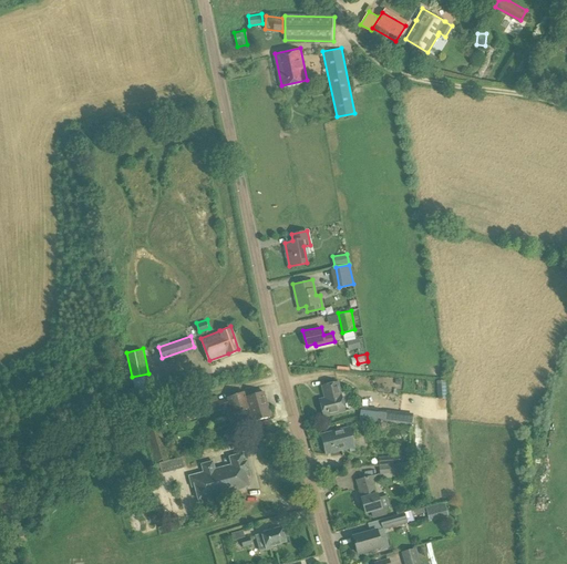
[(148,373),(132,377),(136,396),(138,395),(153,392),(151,386),(148,373)]
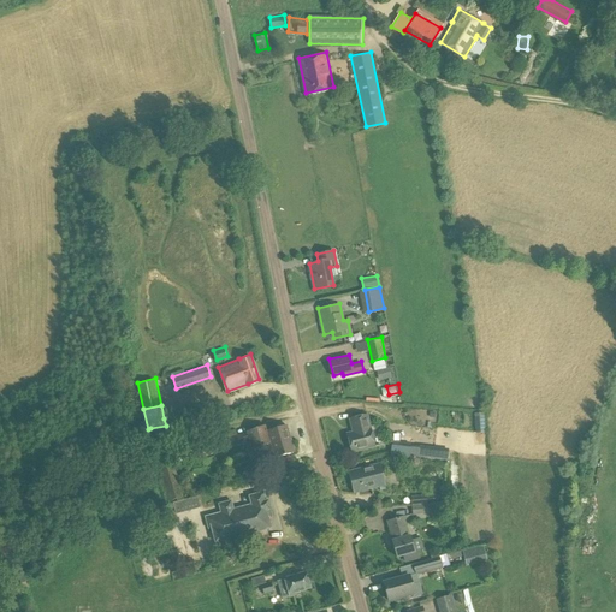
[(347,433),(351,450),(374,444),(371,427),(369,427),(367,414),(350,417),(353,427),(354,431),(347,433)]
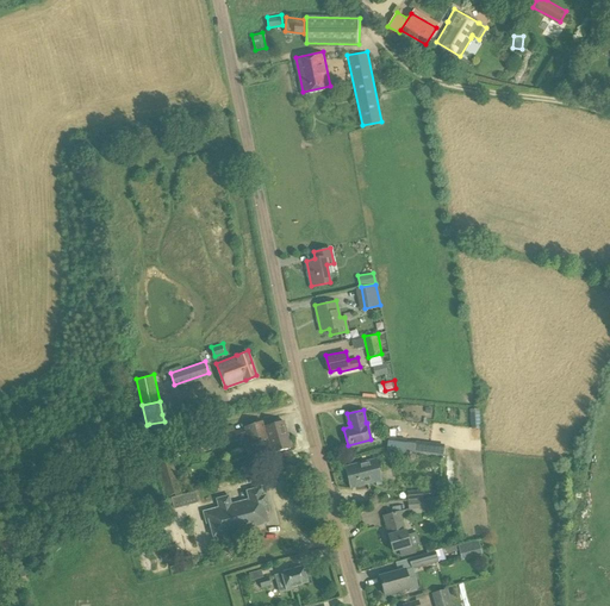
[(244,425),(247,435),(250,443),(260,441),(265,454),(272,451),(292,445),(284,419),(265,425),(263,419),(244,425)]
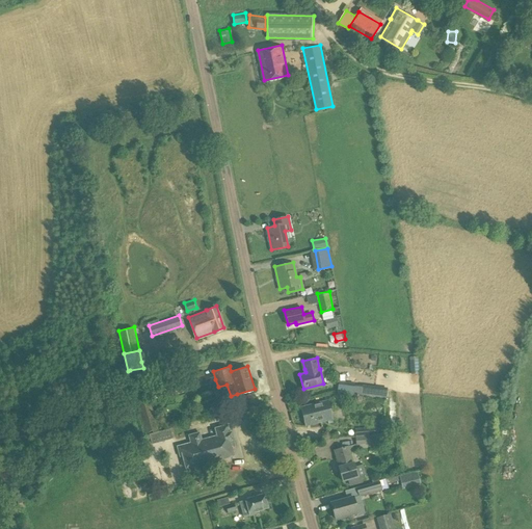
[(341,368),(343,377),(351,376),(349,367),(341,368)]
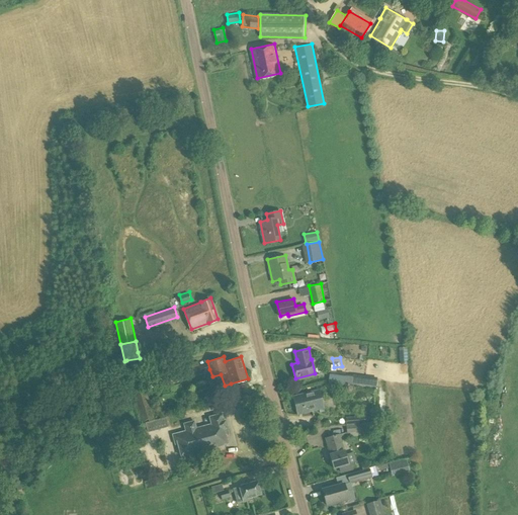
[(209,369),(207,361),(207,359),(199,362),(198,359),(189,362),(190,365),(165,375),(168,384),(209,369)]
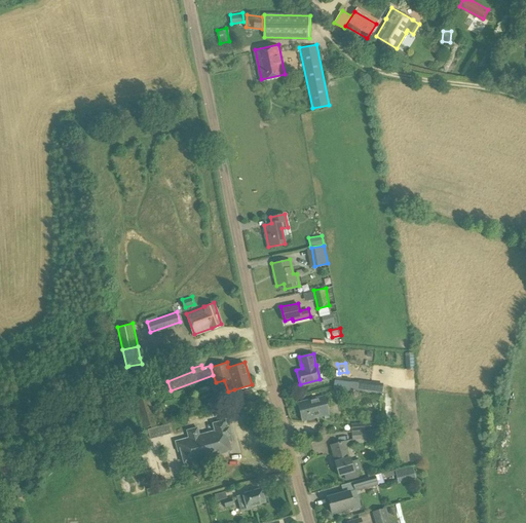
[(334,387),(341,388),(349,389),(350,378),(349,378),(335,376),(334,387)]
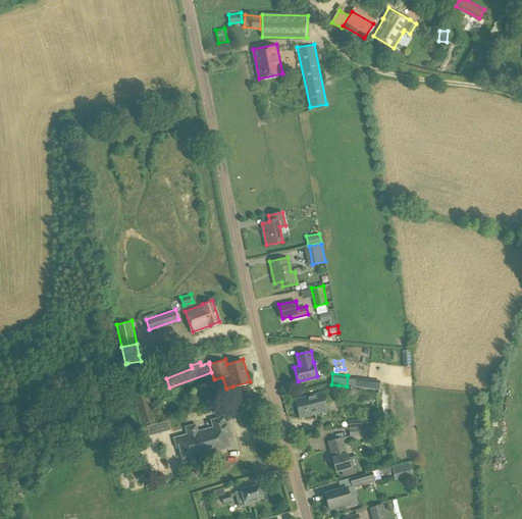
[(354,386),(378,390),(378,383),(379,378),(356,375),(354,386)]
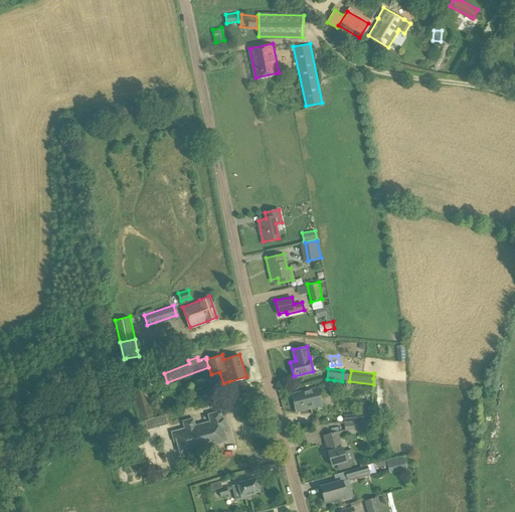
[(132,386),(142,417),(151,414),(142,383),(132,386)]
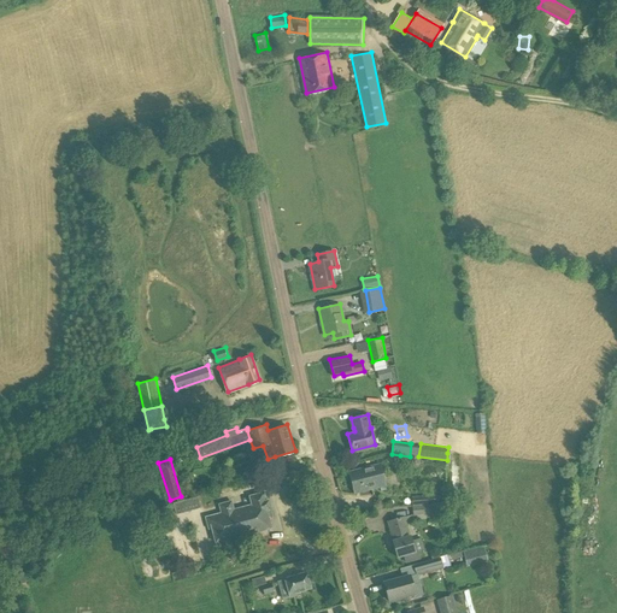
[(350,471),(354,491),(386,484),(381,463),(350,471)]
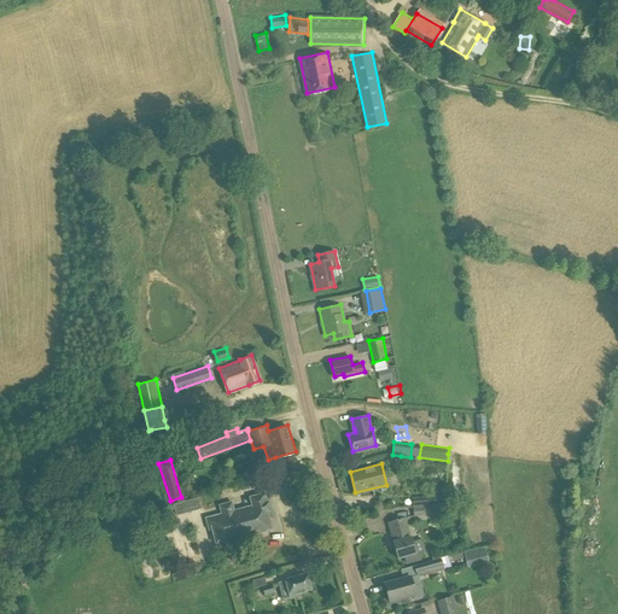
[(136,489),(139,495),(150,490),(149,484),(136,489)]
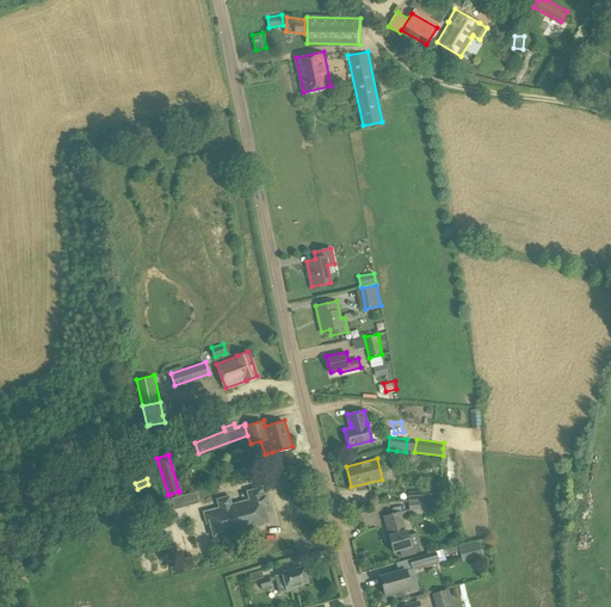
[(204,509),(207,521),(210,521),(214,536),(269,520),(265,511),(270,509),(267,502),(265,494),(264,494),(261,485),(247,489),(250,497),(232,502),(229,494),(217,497),(220,506),(204,509)]
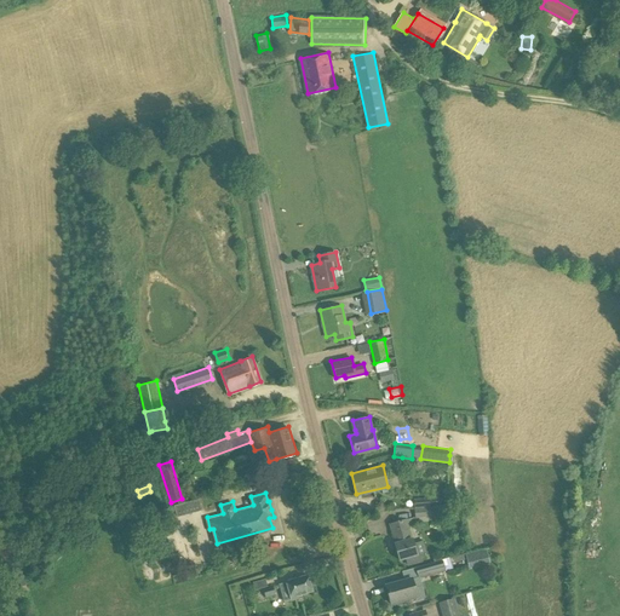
[(197,498),(182,502),(184,512),(201,507),(197,498)]
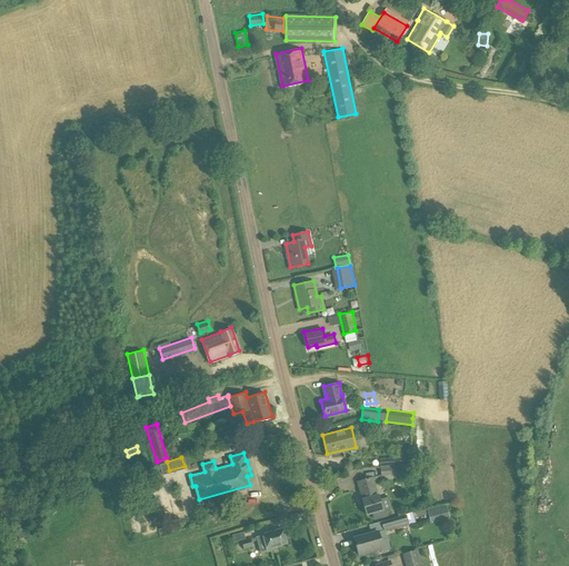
[(413,468),(412,463),(381,465),(381,475),(413,472),(413,468)]
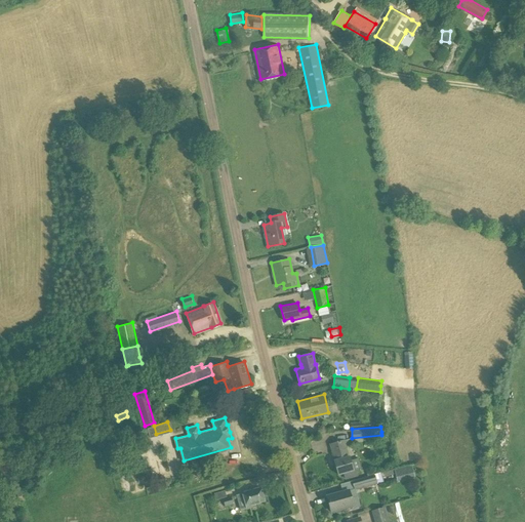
[(334,458),(338,474),(344,472),(353,470),(349,454),(349,455),(345,439),(330,443),(334,458)]
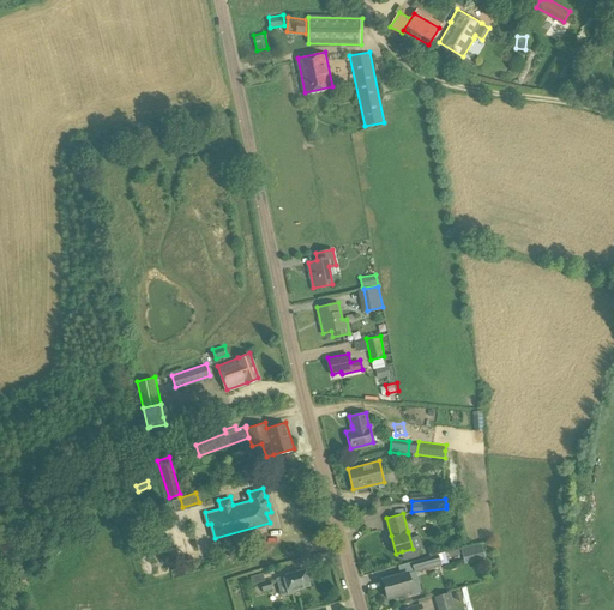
[(420,555),(427,553),(422,543),(415,545),(420,555)]
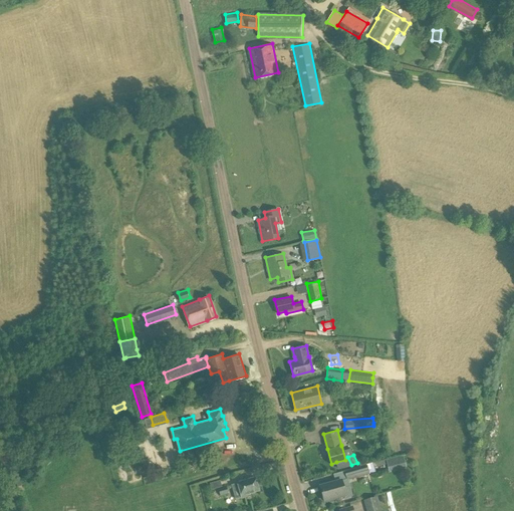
[(345,460),(336,462),(338,468),(349,465),(347,459),(345,460)]
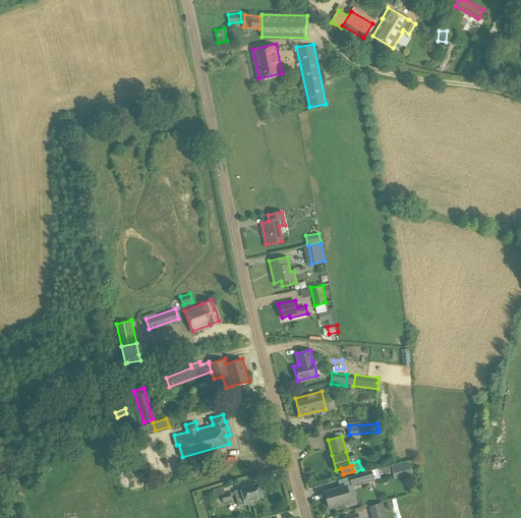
[(378,467),(370,469),(364,471),(350,475),(352,484),(381,476),(379,471),(378,467)]
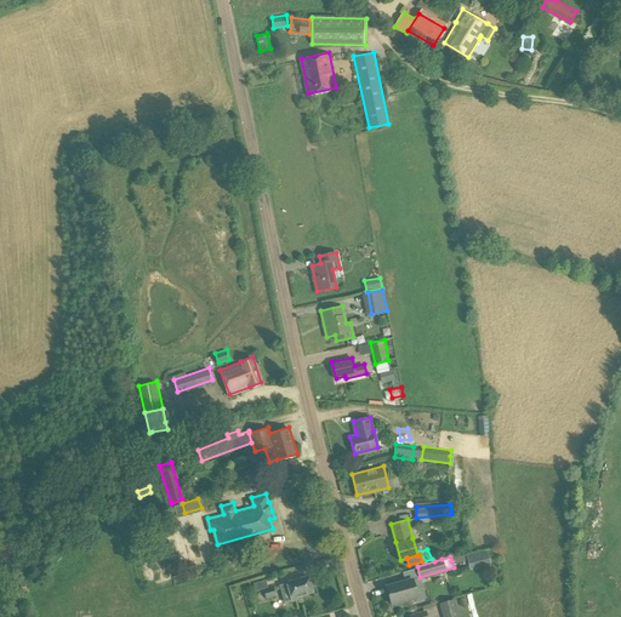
[(279,583),(284,600),(291,599),(302,596),(301,594),(313,592),(308,576),(286,581),(286,582),(279,583)]
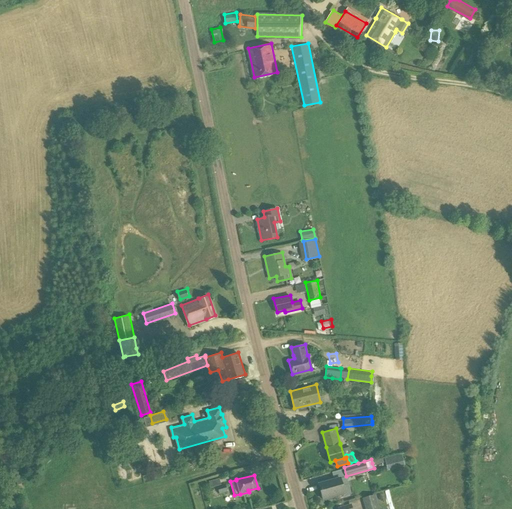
[(319,482),(323,498),(327,496),(329,498),(334,497),(335,494),(343,492),(343,494),(351,492),(348,482),(340,484),(338,477),(319,482)]
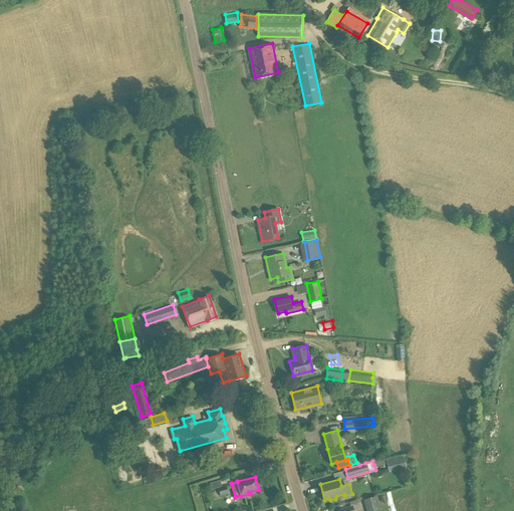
[(219,488),(221,494),(228,492),(227,486),(219,488)]
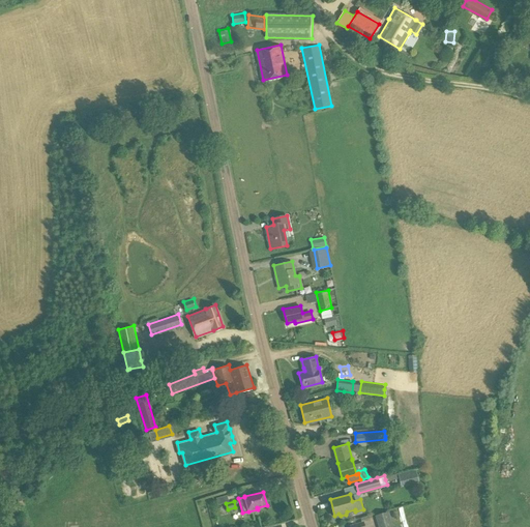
[(377,514),(380,526),(387,526),(392,526),(387,509),(377,514)]
